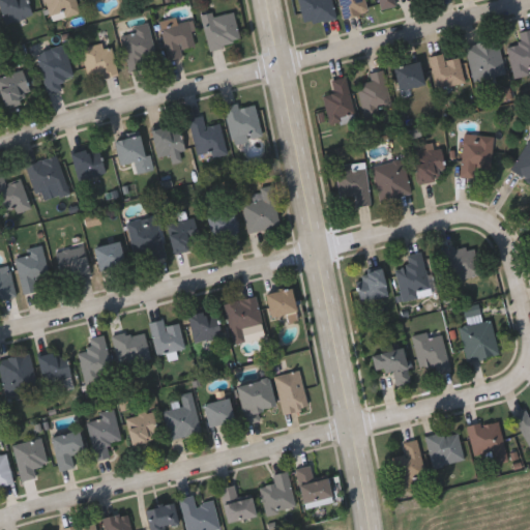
[(0,1),(0,0),(26,0),(30,16),(4,22),(0,1)]
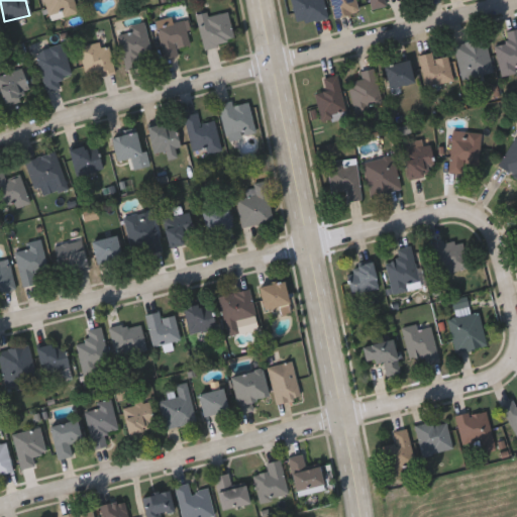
[(74,0),(78,12),(52,20),(44,0),(74,0)]
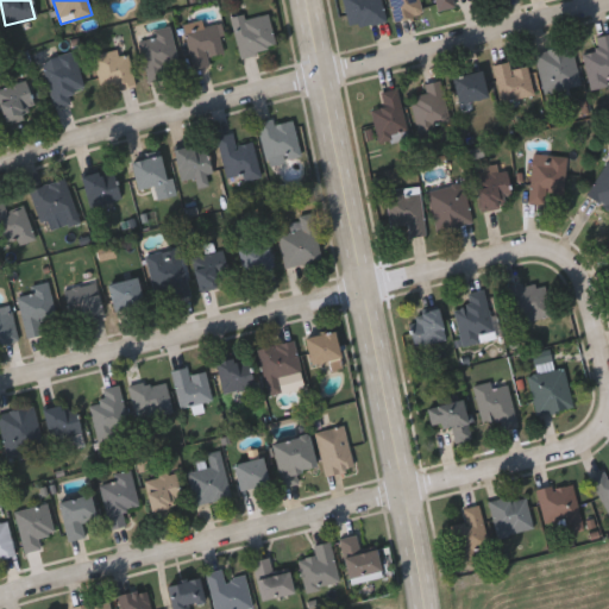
[(344,0),(382,0),(385,20),(350,29),(344,0)]
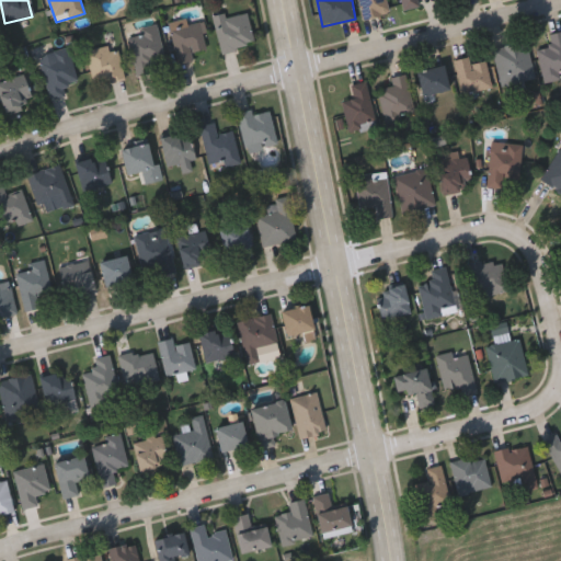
[(387,0),(390,12),(363,19),(357,0),(387,0)]
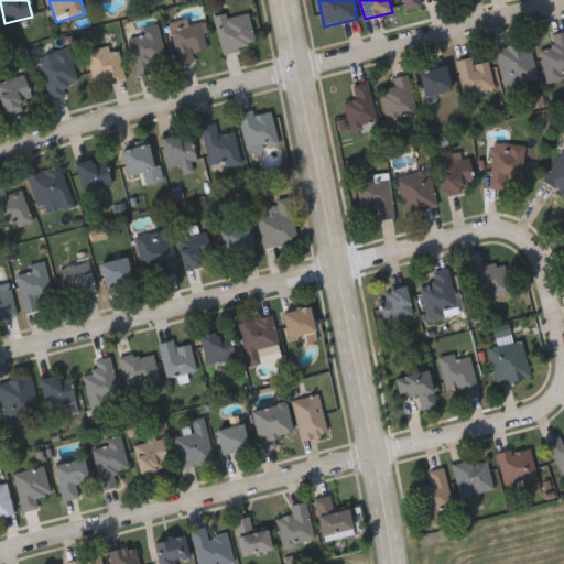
[(405,9),(403,0),(420,0),(421,6),(405,9)]
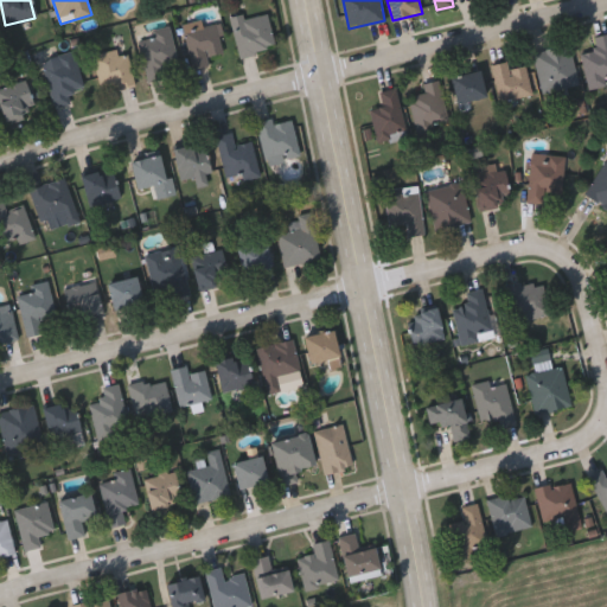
[(275,48),(241,56),(232,23),(268,14),(275,48)]
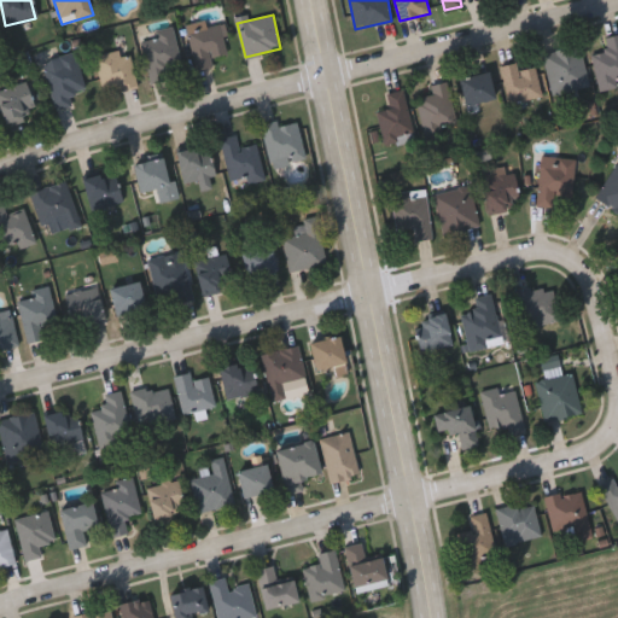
[(216,66),(197,71),(188,33),(223,25),(229,52),(214,56),(216,66)]
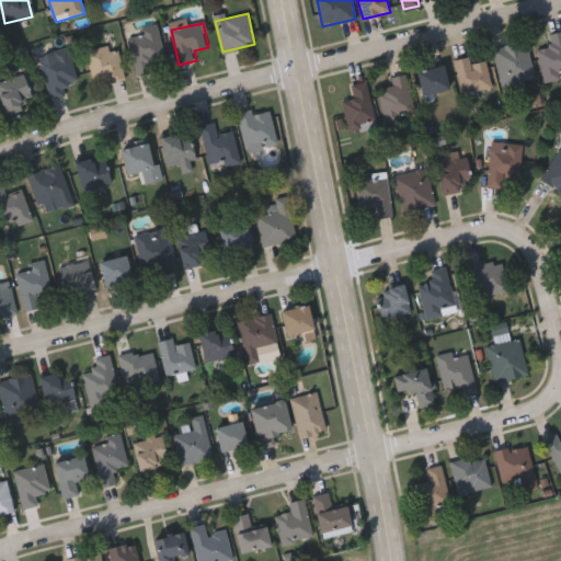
[(137,76),(127,31),(157,24),(164,58),(153,60),(156,71),(137,76)]
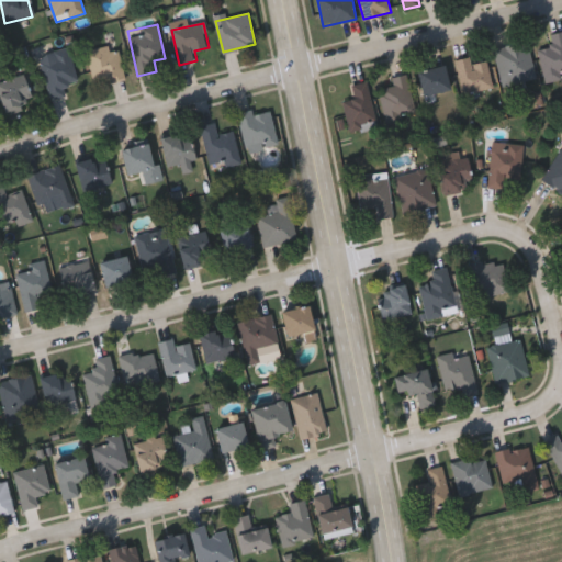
[(561,77),(546,81),(538,49),(552,45),(549,33),(561,30),(561,77)]
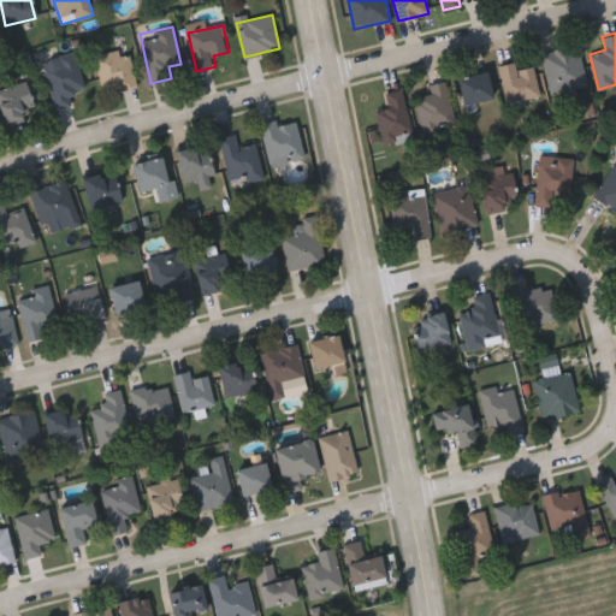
[(551,94),(542,53),(578,45),(588,84),(551,94)]
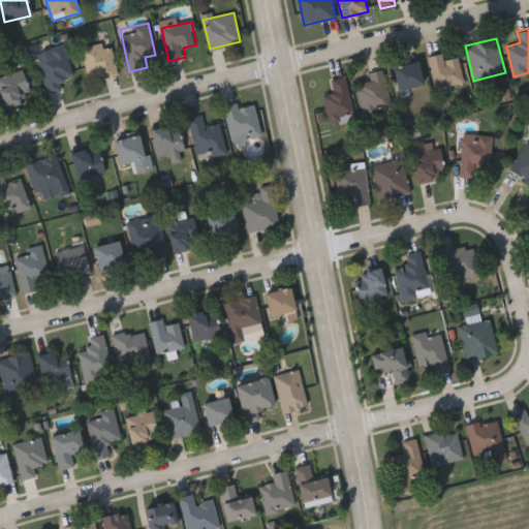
[(103,44),(110,43),(117,72),(90,80),(82,48),(102,42),(103,44)]
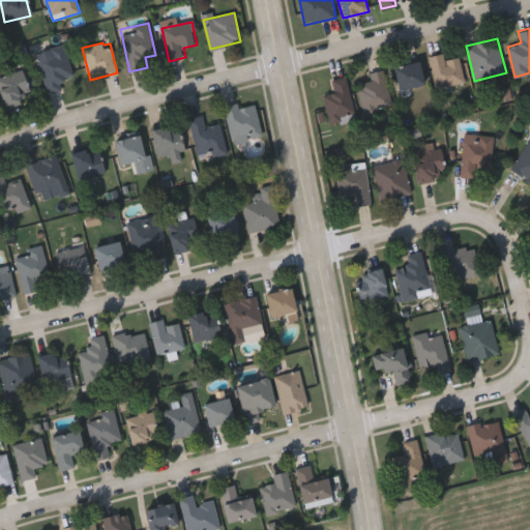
[(62,90),(48,94),(36,53),(64,45),(74,77),(59,81),(62,90)]
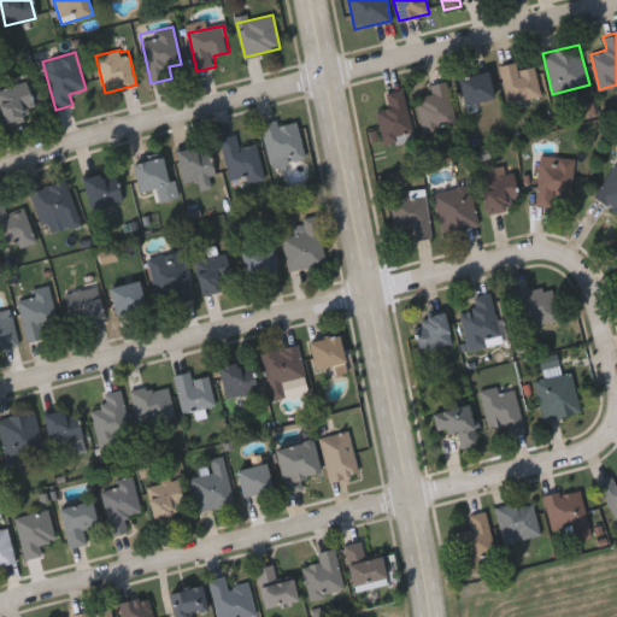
[(501,65),(517,62),(518,69),(535,66),(541,97),(507,101),(501,65)]
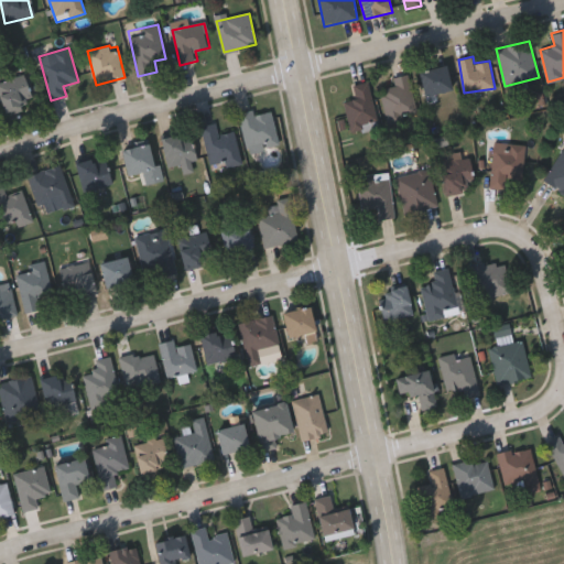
[(453,89),(425,96),(419,72),(445,64),(453,89)]
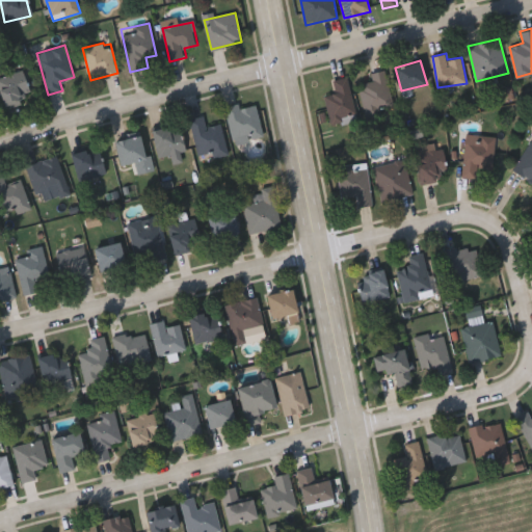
[(0,87),(0,76),(21,70),(30,100),(6,108),(0,87)]
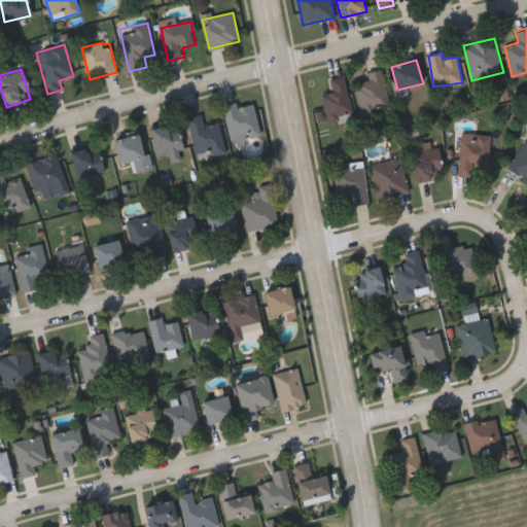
[(367,72),(382,69),(390,106),(361,113),(355,83),(370,80),(367,72)]
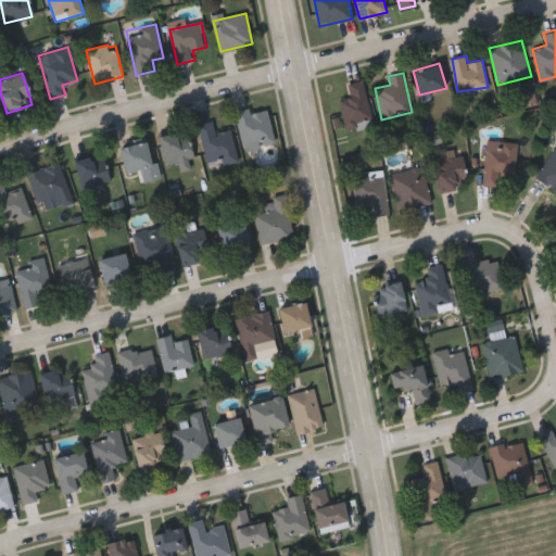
[(340,100),(352,97),(349,83),(363,80),(371,119),(345,125),(340,100)]
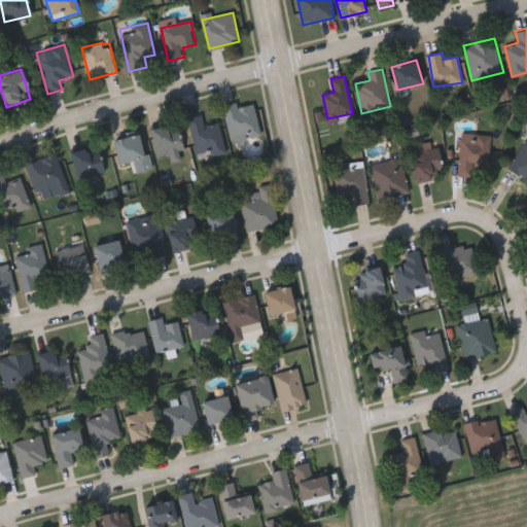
[(231,141),(223,105),(237,103),(238,107),(253,103),(260,135),(231,141)]
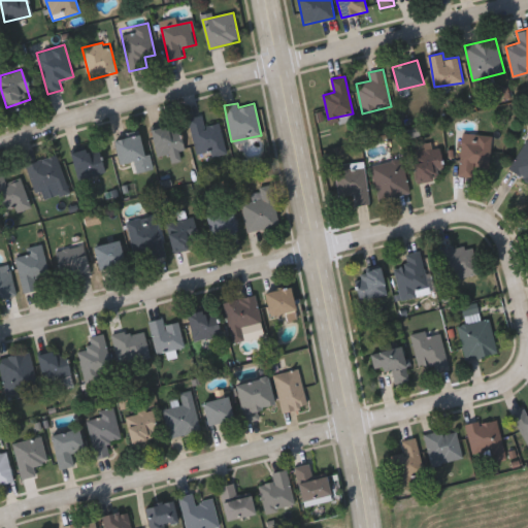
[(204,127),(221,124),(226,154),(211,156),(210,151),(196,153),(190,118),(202,116),(204,127)]
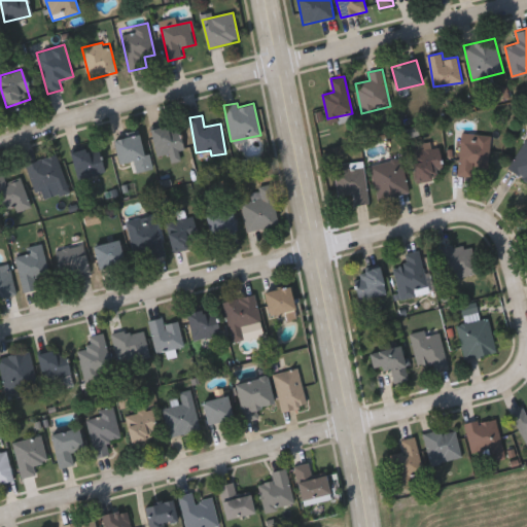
[(156,155),(151,130),(178,125),(183,150),(156,155)]
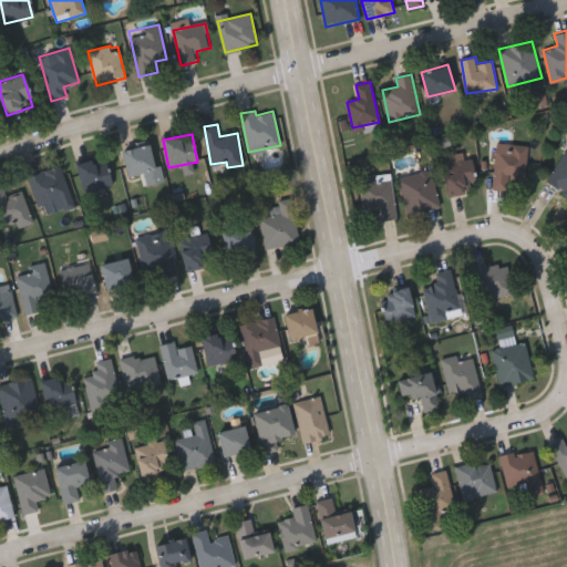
[(525,179),(511,178),(509,188),(493,187),(496,142),(528,144),(525,179)]
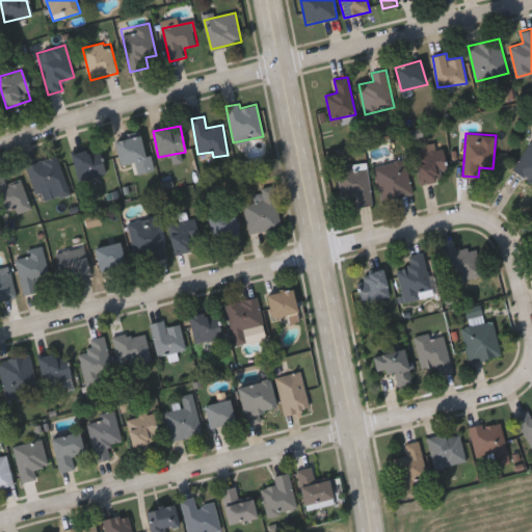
[(121,167),(115,140),(140,135),(144,156),(151,154),(154,170),(137,174),(135,164),(121,167)]
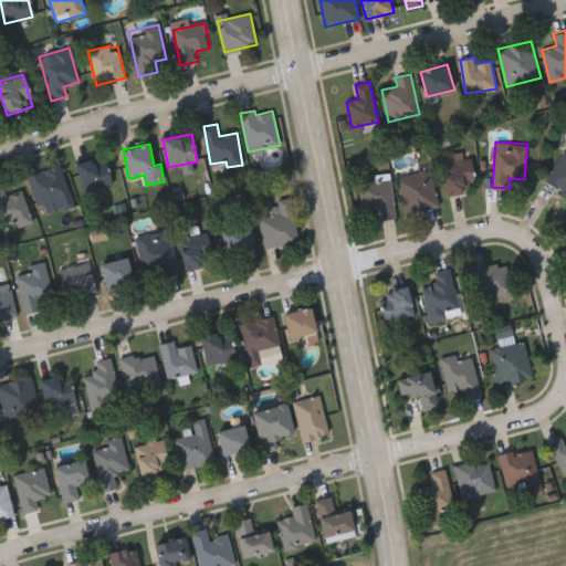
[(565,148),(565,192),(545,180),(565,148)]
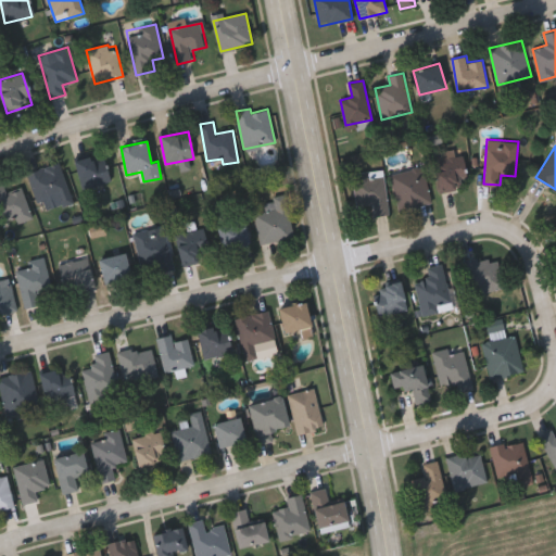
[(458,189),(438,190),(437,150),(463,150),(464,178),(458,178),(458,189)]
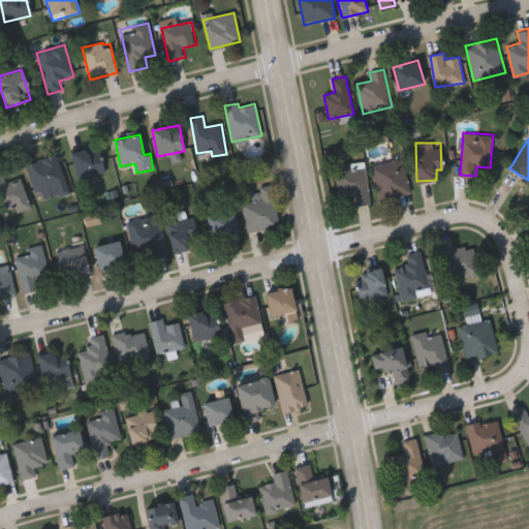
[(71,153),(99,146),(105,173),(78,180),(71,153)]
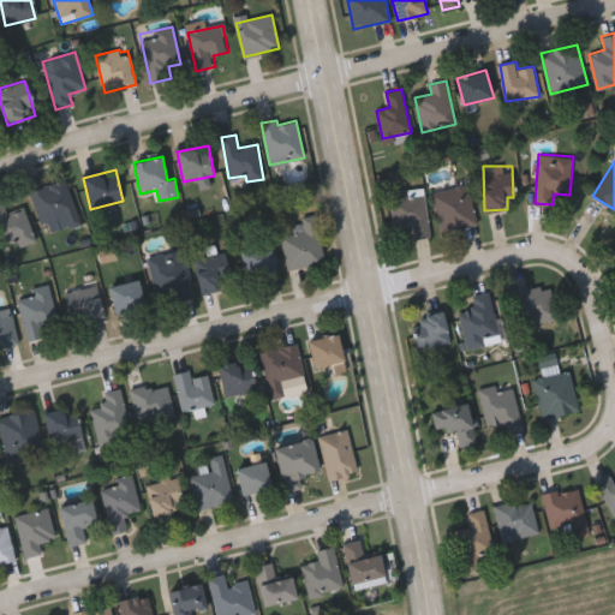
[(30,190),(67,180),(79,225),(67,228),(67,226),(51,231),(47,221),(40,224),(30,190)]
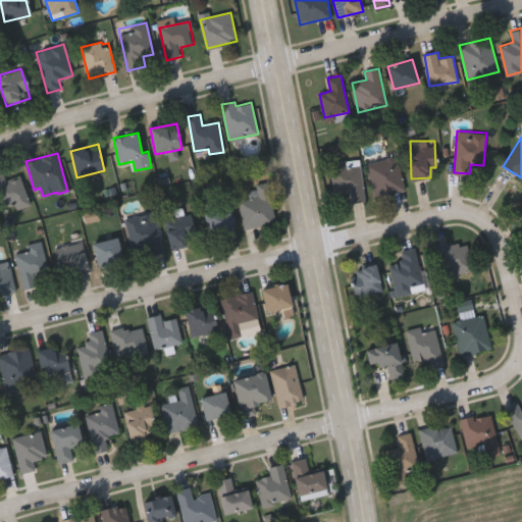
[(405,190),(375,197),(367,162),(398,156),(405,190)]
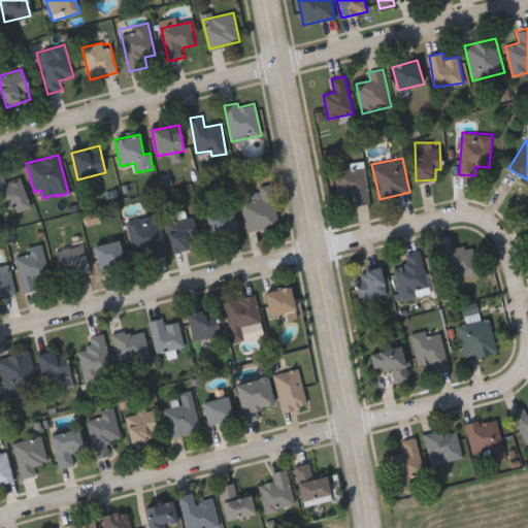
[(339,195),(335,164),(363,160),(369,202),(356,204),(354,193),(339,195)]
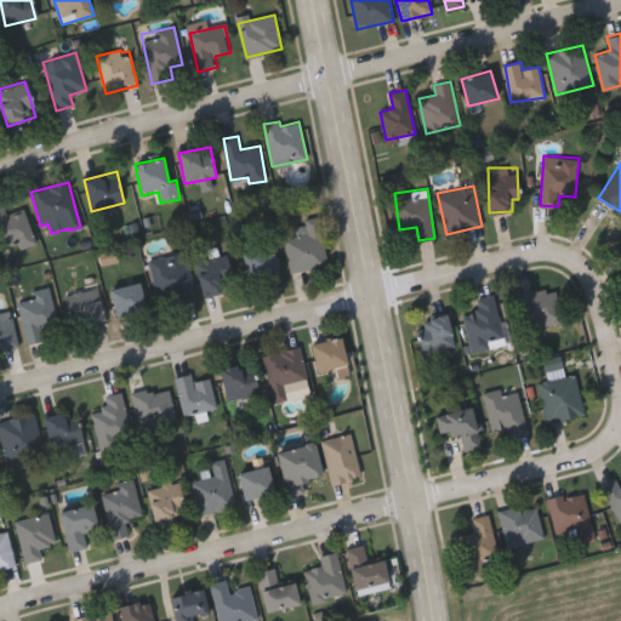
[(35,243),(5,251),(0,237),(0,201),(3,201),(6,215),(26,209),(35,243)]
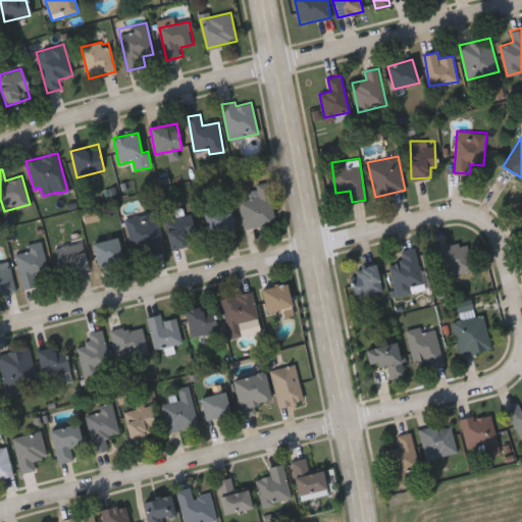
[(276,222),(245,229),(239,201),(249,198),(247,188),(267,183),(276,222)]
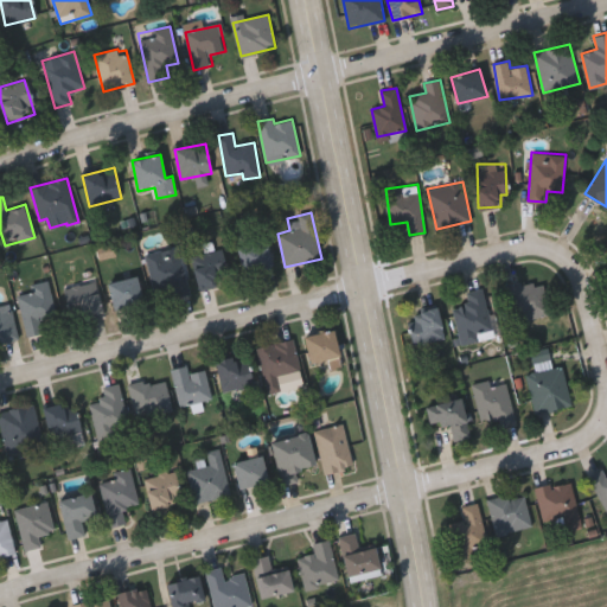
[(236,246),(266,238),(272,267),(242,274),(236,246)]
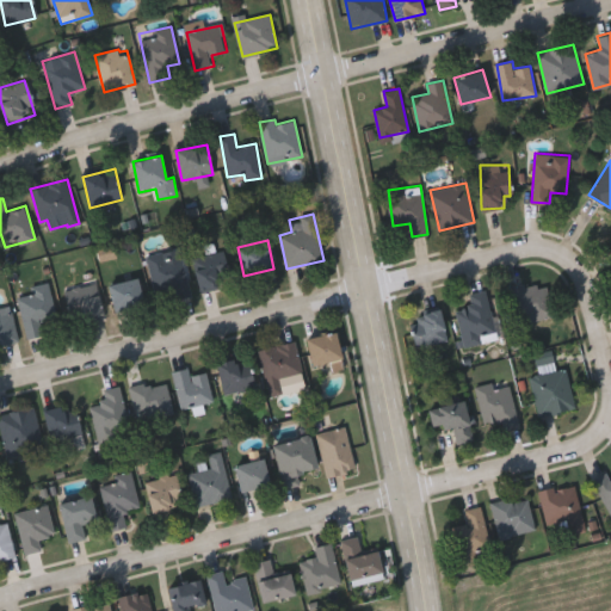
[(180,248),(190,296),(156,303),(147,255),(180,248)]
